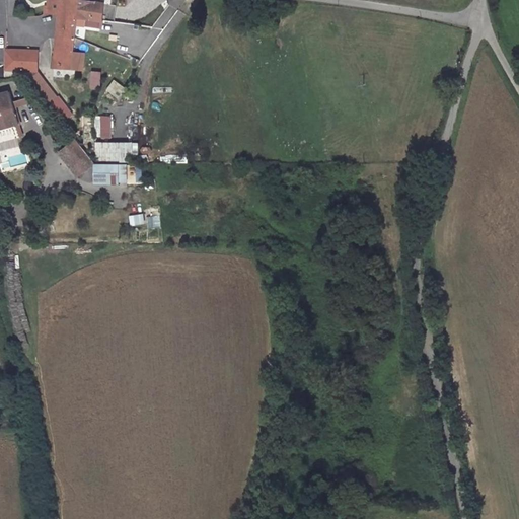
[(19,13),(18,0),(6,0),(6,13),(19,13)]
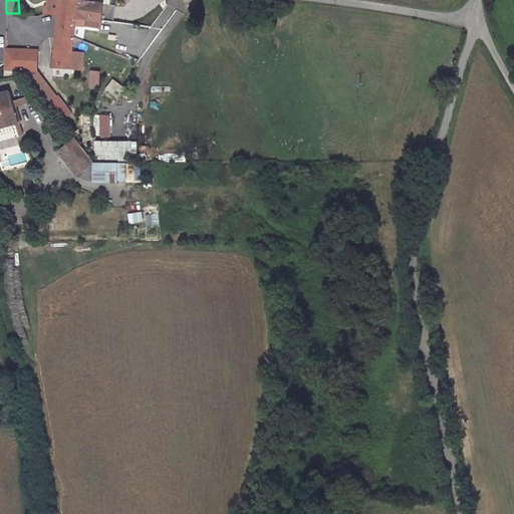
[(75,14),(77,0),(59,0),(59,13),(63,13),(75,14)]
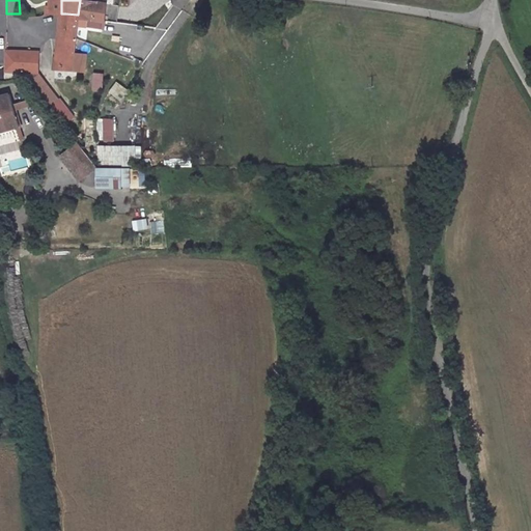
[(119,2),(103,0),(80,0),(78,15),(90,17),(117,20),(119,2)]
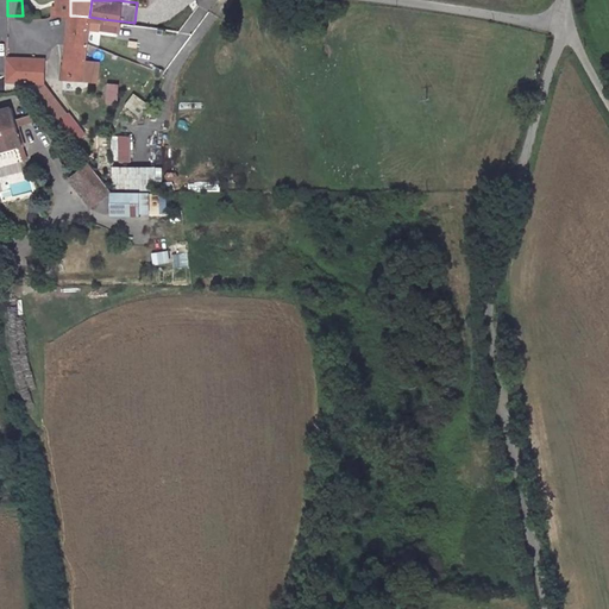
[(82,86),(89,17),(75,16),(70,16),(62,85),(82,86)]
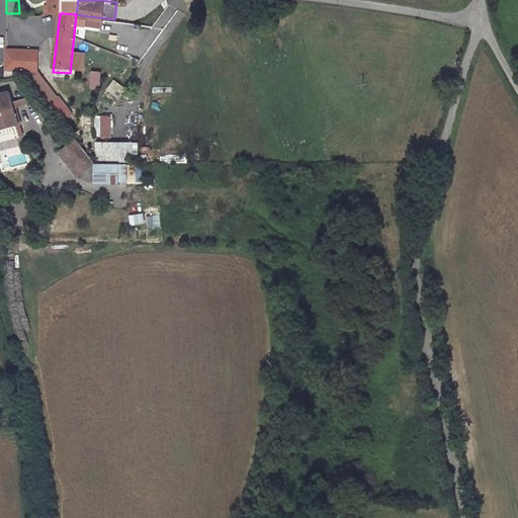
[(39,50),(6,49),(6,70),(38,71),(39,50)]
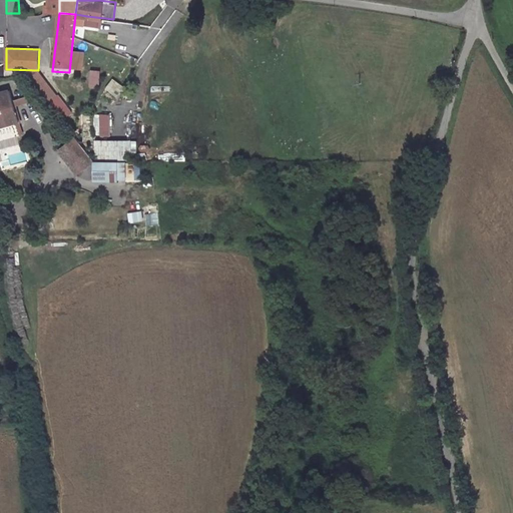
[(100,87),(100,69),(89,69),(89,87),(100,87)]
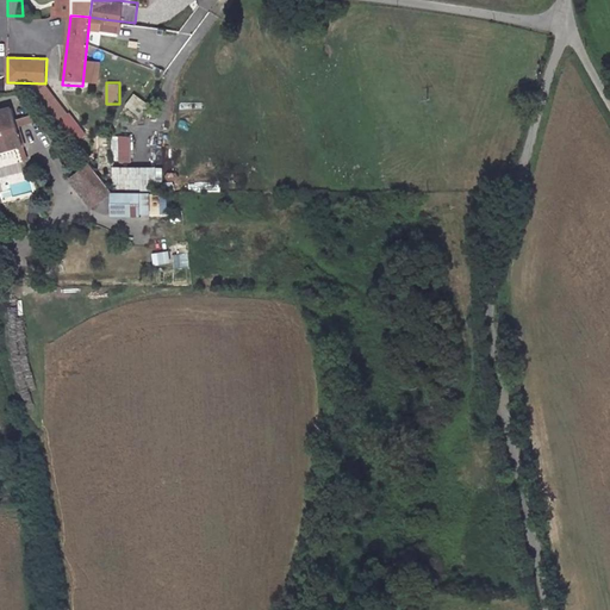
[(134,93),(124,106),(138,116),(148,103),(134,93)]
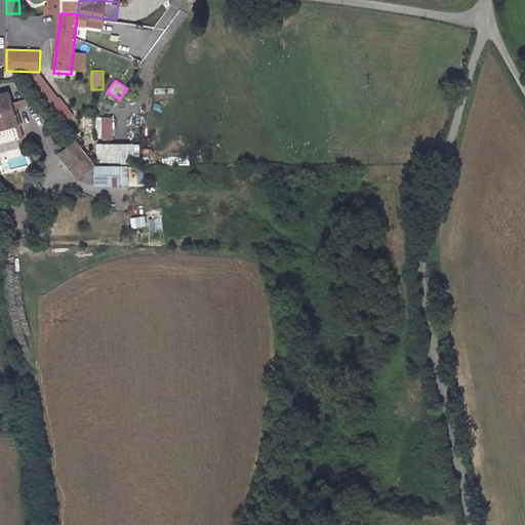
[(9,91),(0,94),(0,112),(14,108),(12,104),(9,91)]
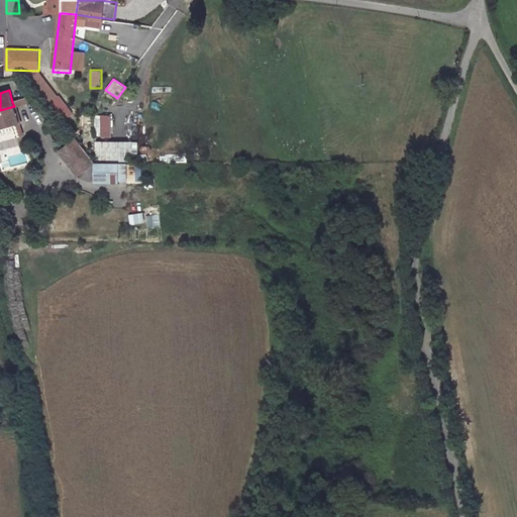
[(33,100),(31,96),(12,102),(14,106),(33,100)]
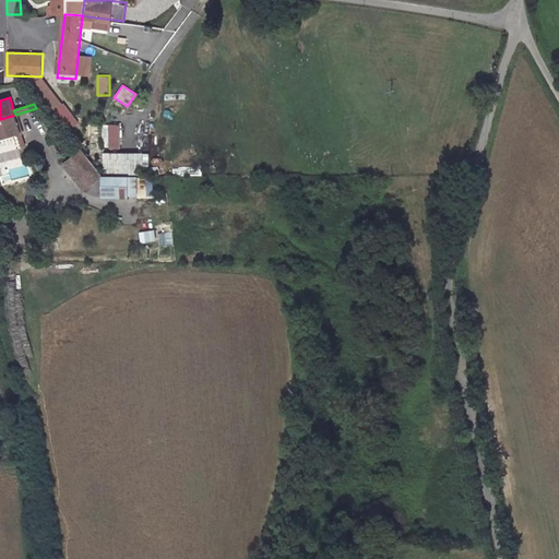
[(0,119),(0,139),(16,133),(21,132),(15,115),(0,119)]
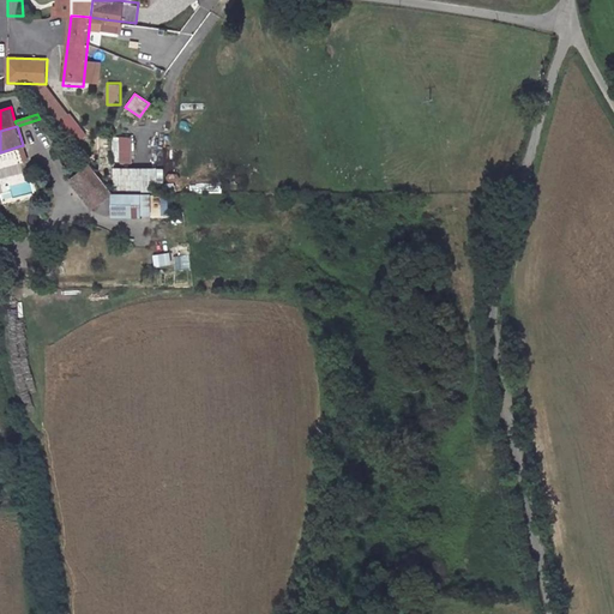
[(114,136),(114,162),(132,162),(133,136),(114,136)]
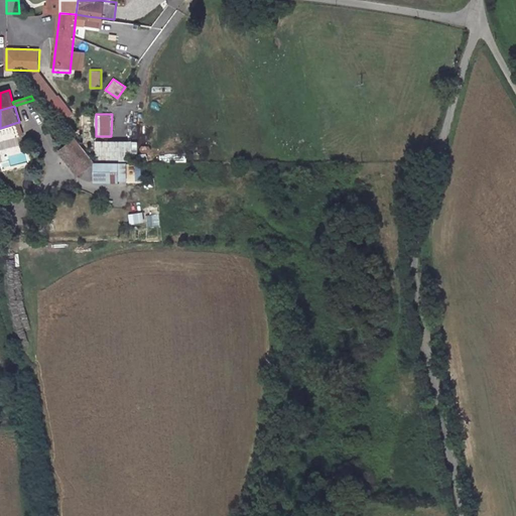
[(79,175),(86,169),(91,165),(93,163),(95,162),(94,161),(75,138),(58,150),(79,175)]
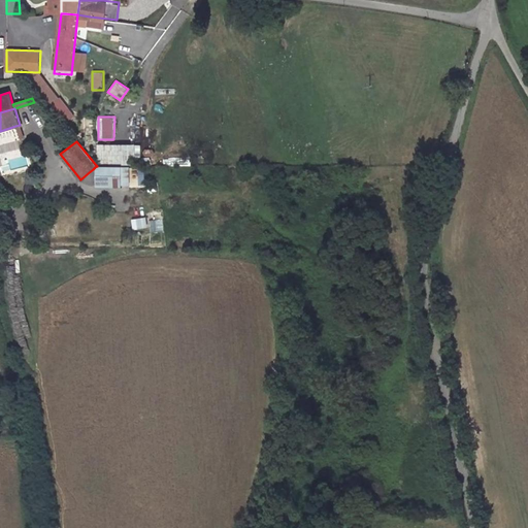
[(98,163),(141,163),(141,143),(98,143),(98,163)]
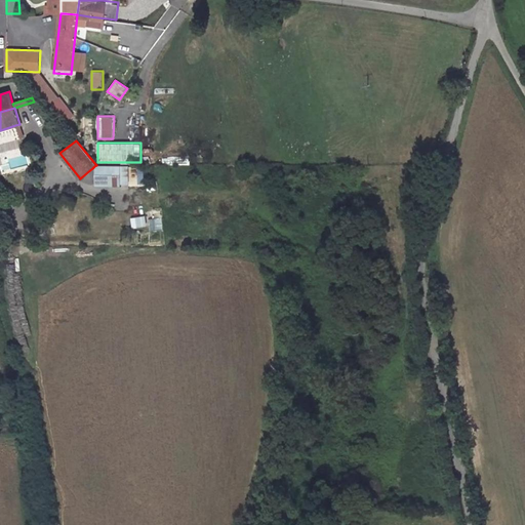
[(115,179),(115,171),(115,163),(95,164),(96,165),(94,166),(95,179),(115,179)]
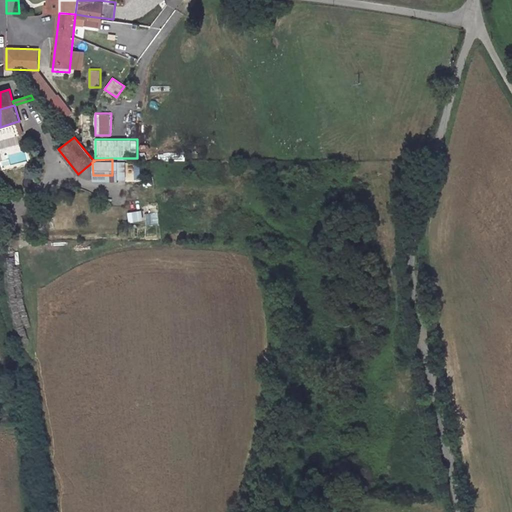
[(129,222),(144,220),(143,210),(127,212),(129,222)]
